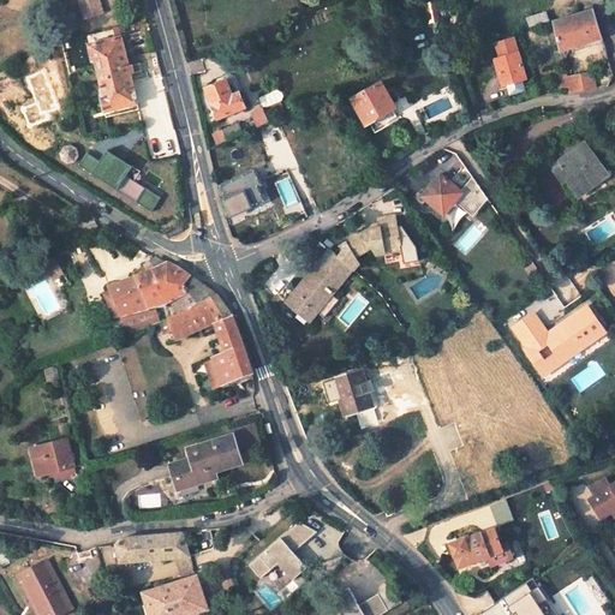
[(78,0),(84,19),(103,13),(100,0),(78,0)]
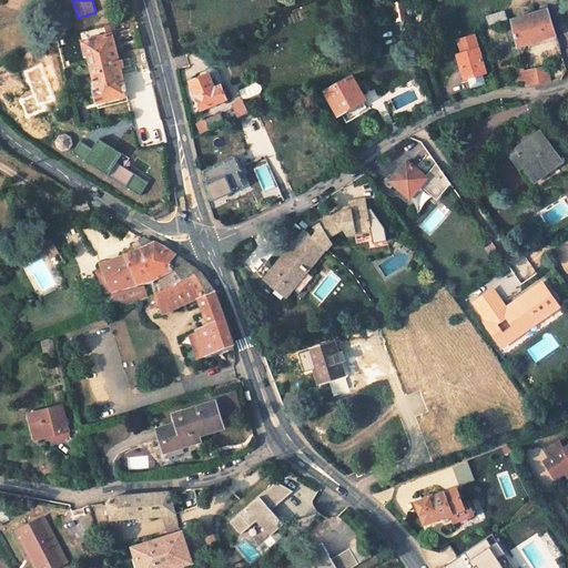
[(510,20),(517,44),(556,33),(547,9),(510,20)]
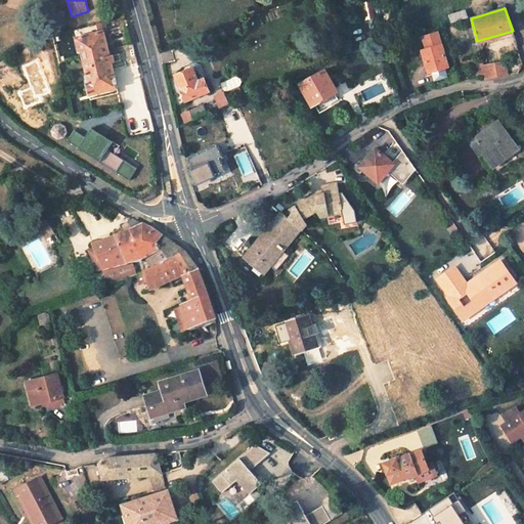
[(464,9),(447,14),(450,24),(466,18),(464,9)]
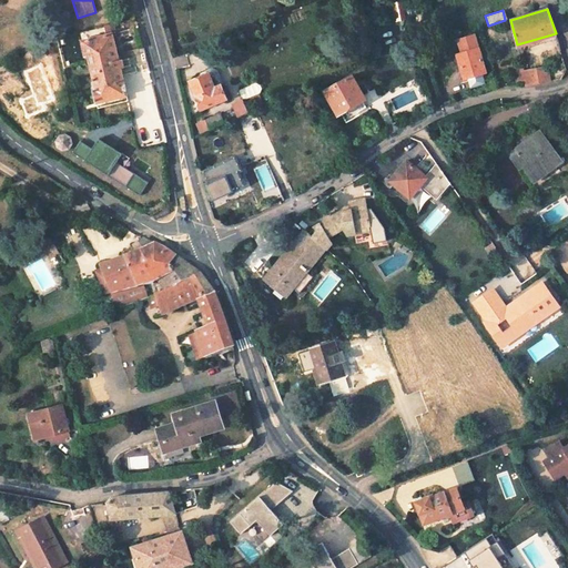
[(111,33),(80,41),(83,56),(85,54),(94,85),(91,87),(95,102),(127,95),(111,33)]
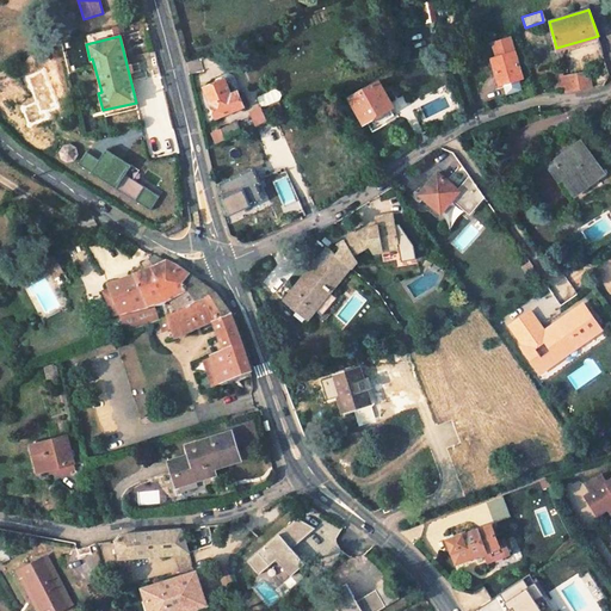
[(511,38),(494,43),(499,60),(492,61),(500,84),(503,82),(507,94),(524,90),(519,78),(523,76),(511,38)]
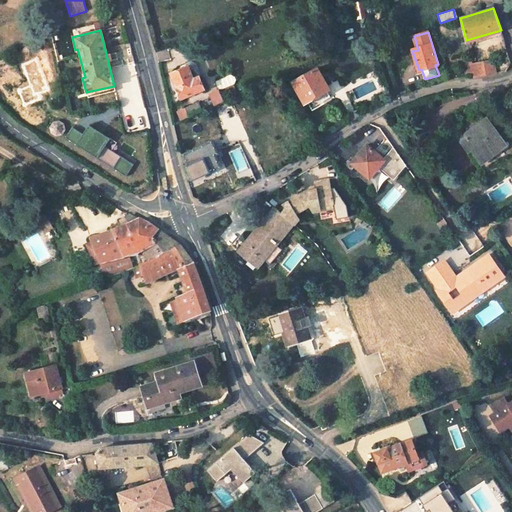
[(470,59),(465,60),(468,70),(473,69),(475,76),(485,75),(493,74),(490,61),(472,65),(470,59)]
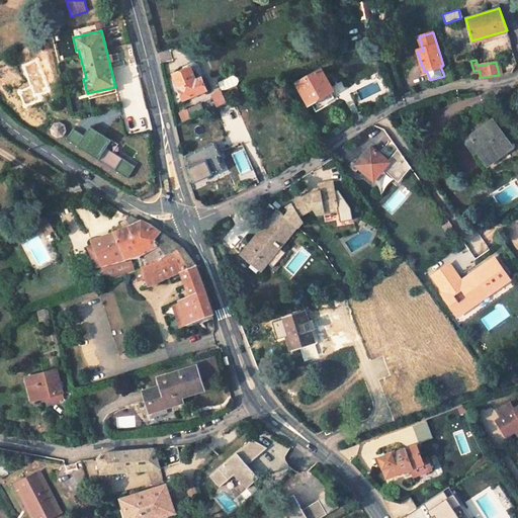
[(188,66),(171,74),(182,97),(205,88),(200,77),(196,78),(193,72),(191,72),(188,66)]
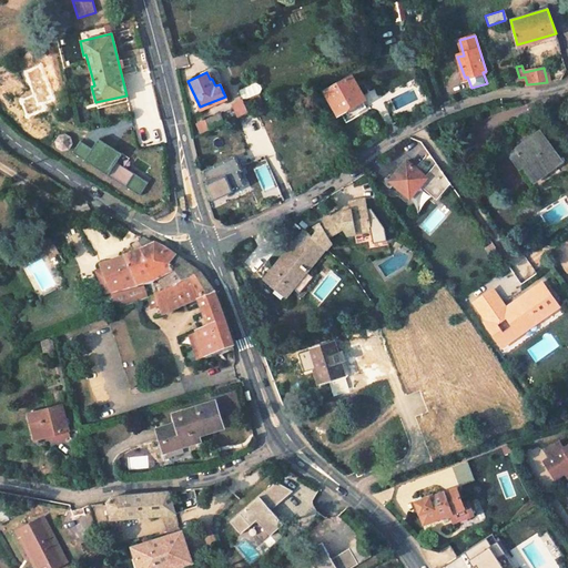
[(325,91),(338,114),(366,99),(353,75),(325,91)]
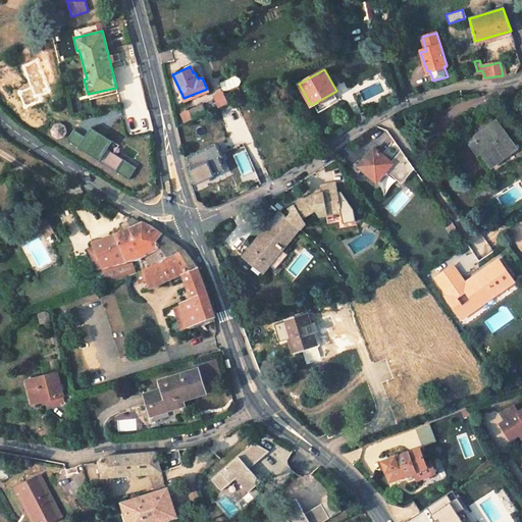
[(116,88),(88,94),(89,100),(117,93),(116,88)]
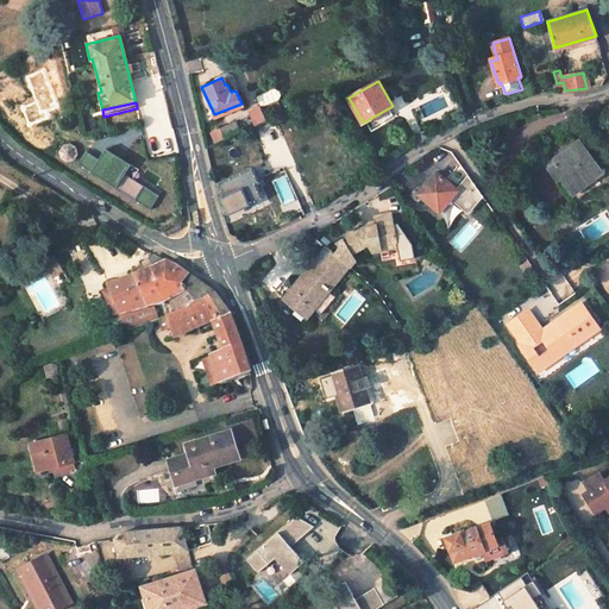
[(249,112),(255,125),(265,120),(261,108),(249,112)]
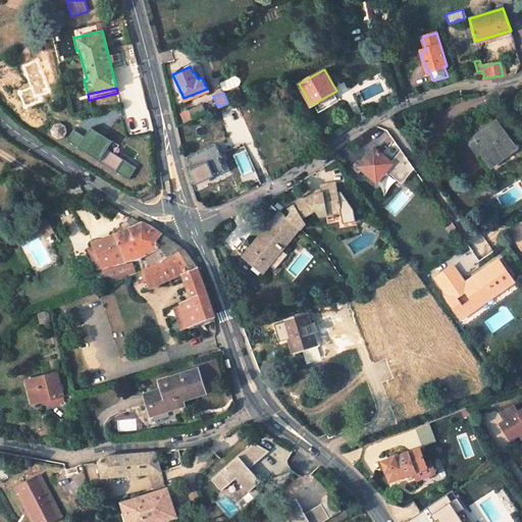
[(467,106),(485,103),(484,97),(466,101),(467,106)]
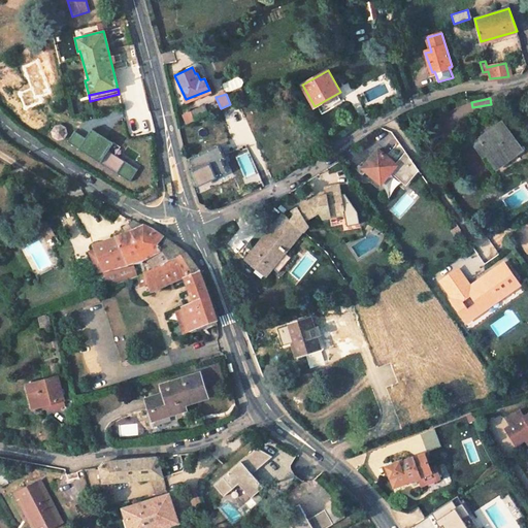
[(204,104),(191,110),(195,120),(207,114),(204,104)]
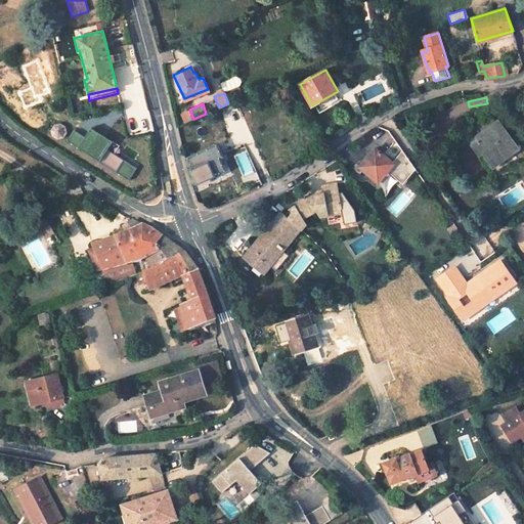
[(487,134),(472,145),(479,155),(481,153),(490,165),(517,146),(497,120),(484,130),(487,134)]
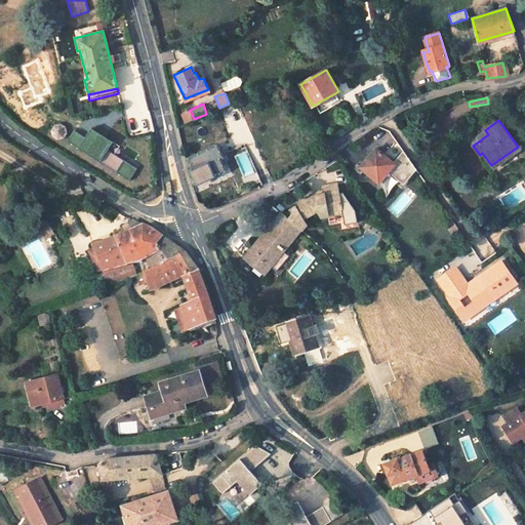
[(54,124),(52,126),(50,128),(50,131),(50,134),(51,137),(54,139),(57,140),(62,139),(63,138),(65,136),(67,133),(66,130),(65,127),(63,125),(59,124),(56,124),(54,124)]
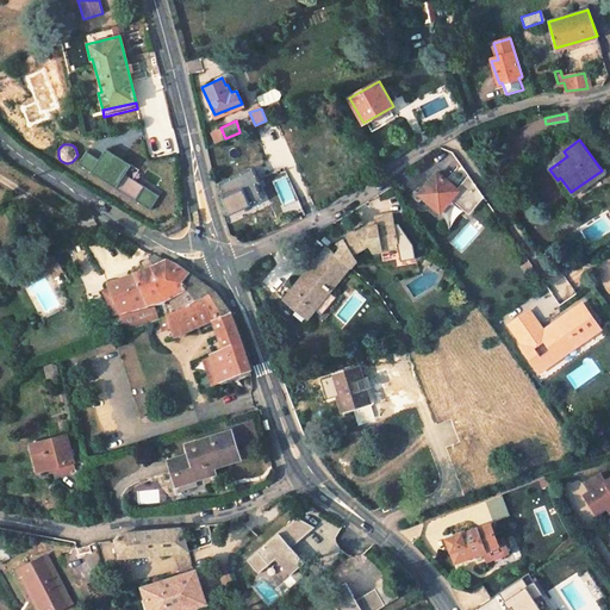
[(124,175),(130,165),(105,150),(100,160),(86,153),(79,166),(151,207),(159,195),(124,175)]
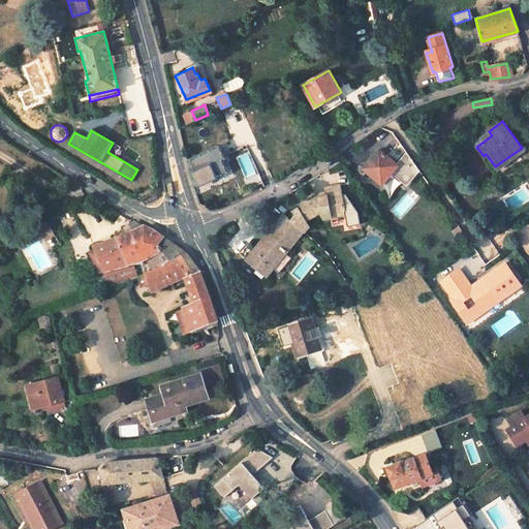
[(189,155),(190,159),(189,160),(194,172),(192,173),(198,185),(206,182),(222,175),(227,173),(225,167),(227,165),(224,157),(227,156),(222,145),(218,146),(217,143),(189,155)]
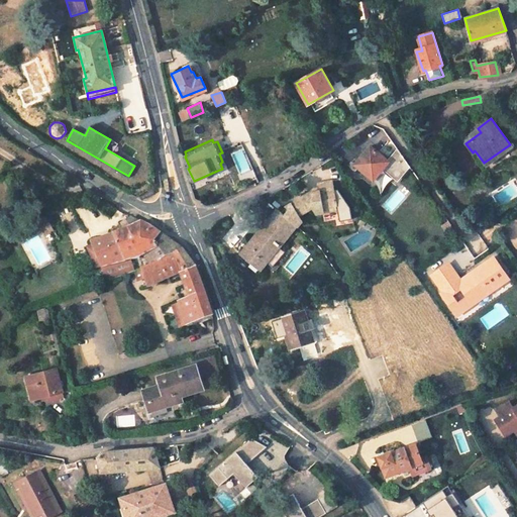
[(354,164),(373,180),(389,162),(383,157),(389,149),(378,140),(372,147),(371,146),(354,164)]
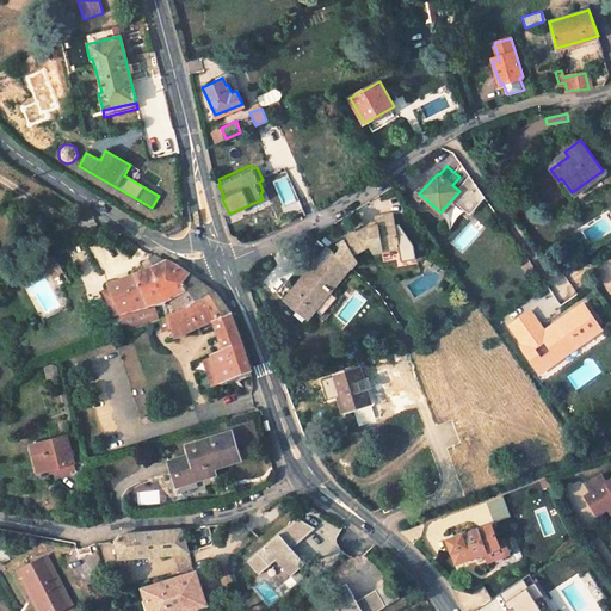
[(288,174),(273,179),(281,201),(295,197),(288,174)]
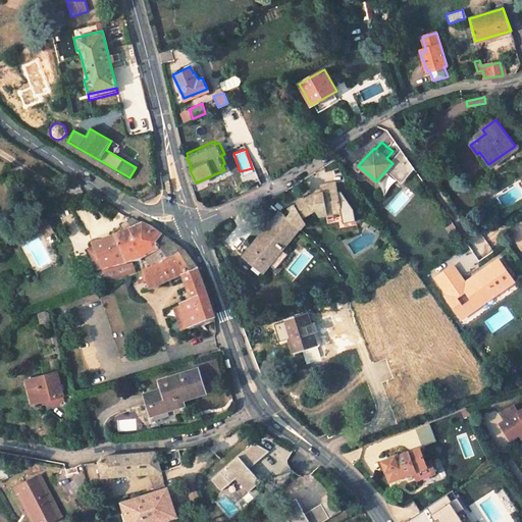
[(388,172),(400,184),(415,169),(404,158),(388,172)]
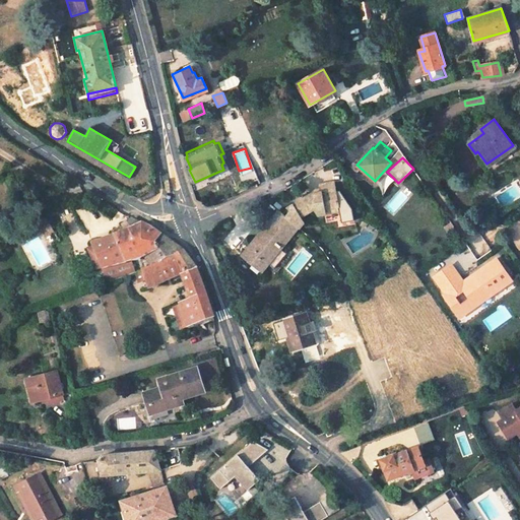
[(218,172),(202,179),(205,185),(208,183),(210,187),(222,182),(218,172)]
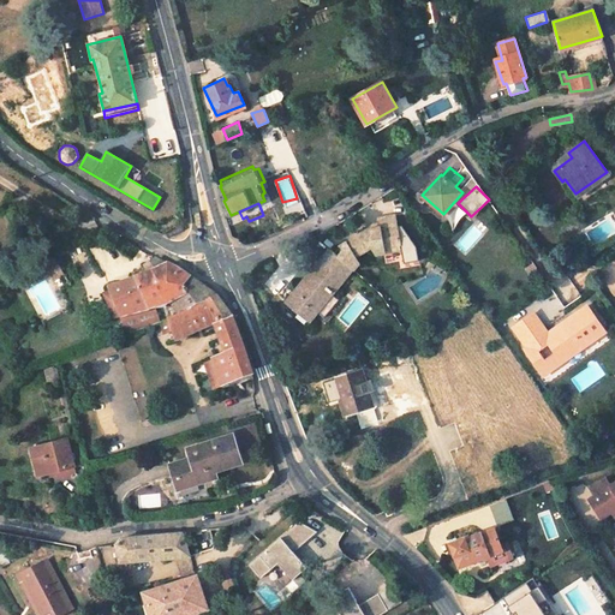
[(165,233),(168,238),(184,230),(180,224),(165,233)]
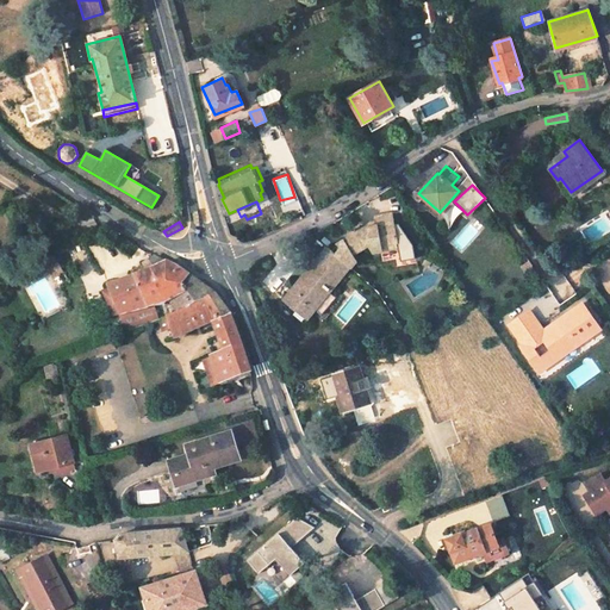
[(285,294),(275,304),(302,325),(311,315),(309,313),(323,297),(321,296),(342,273),(349,266),(347,261),(348,260),(354,261),(360,259),(360,253),(363,251),(366,256),(377,255),(377,259),(394,256),(391,223),(372,225),(373,235),(362,237),(354,242),(346,240),(343,247),(335,251),(330,257),(328,260),(321,254),(300,278),(303,280),(287,297),(285,294)]
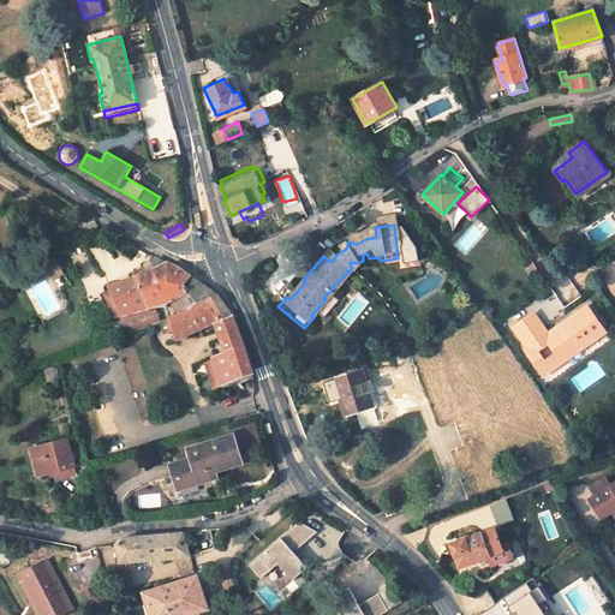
[(214,299),(179,272),(154,260),(143,267),(159,296),(165,306),(172,303),(178,315),(191,309),(206,303),(214,299)]
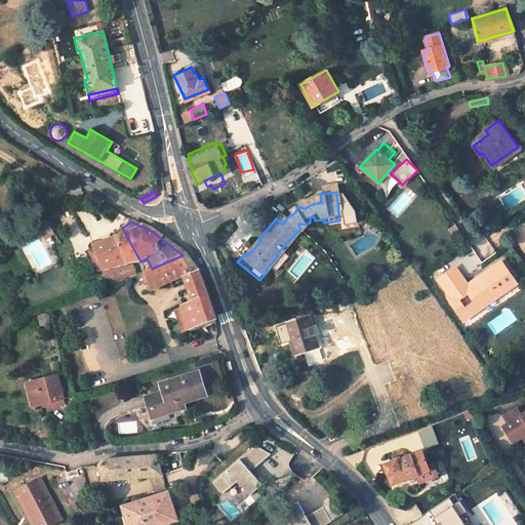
[(126,235),(114,239),(119,248),(120,248),(128,265),(130,265),(140,261),(135,252),(126,235)]
